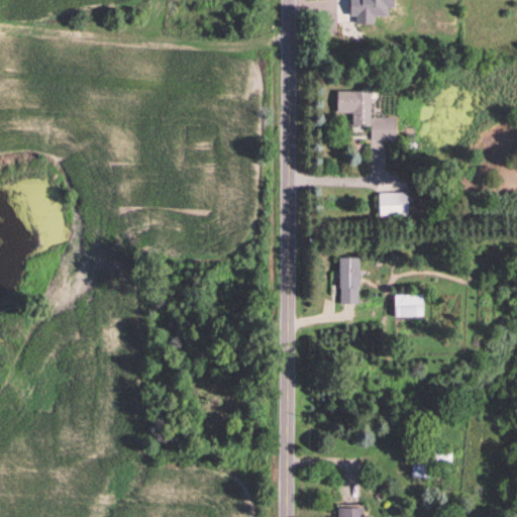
[(373,142),(398,142),(398,119),(374,119),(374,93),(339,92),(339,115),(355,115),(354,132),(373,132),(373,142)]
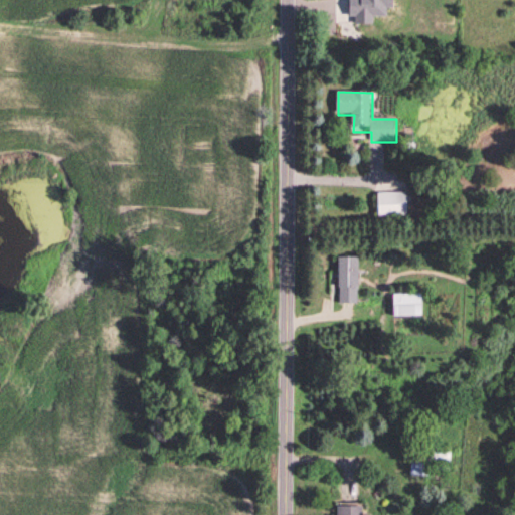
[(379,218),(408,218),(408,193),(379,193),(379,218)]
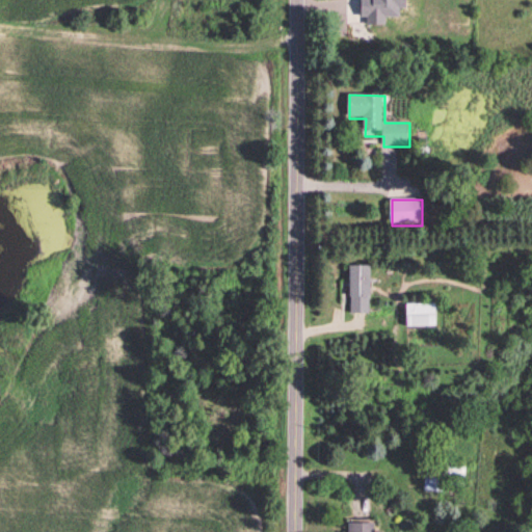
[(370,314),(370,266),(350,266),(350,314),(370,314)]
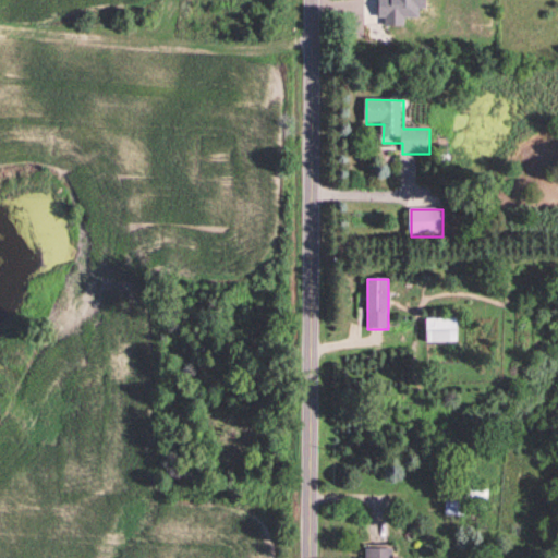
[(457,342),(457,319),(426,319),(426,342),(457,342)]
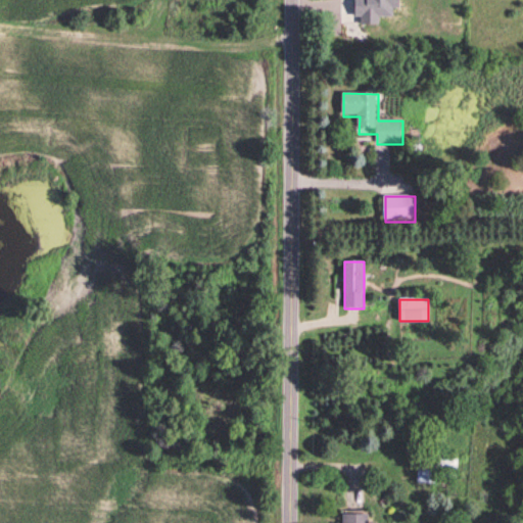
[(459,457),(420,455),(418,482),(457,485),(459,457)]
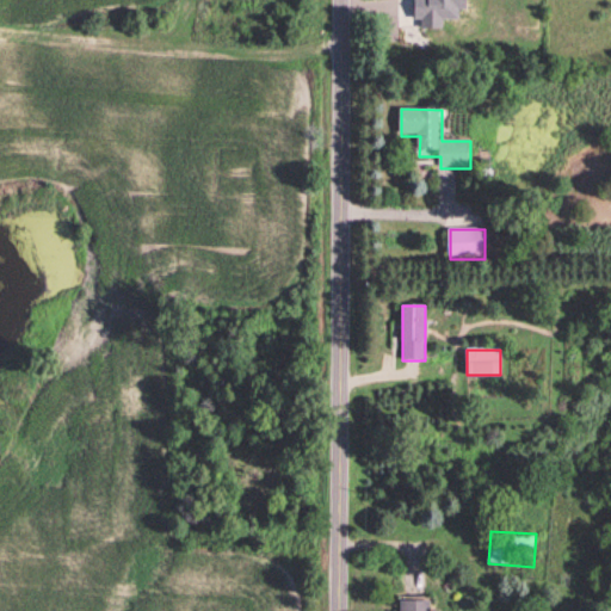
[(400,610),(432,610),(432,598),(401,598),(400,610)]
